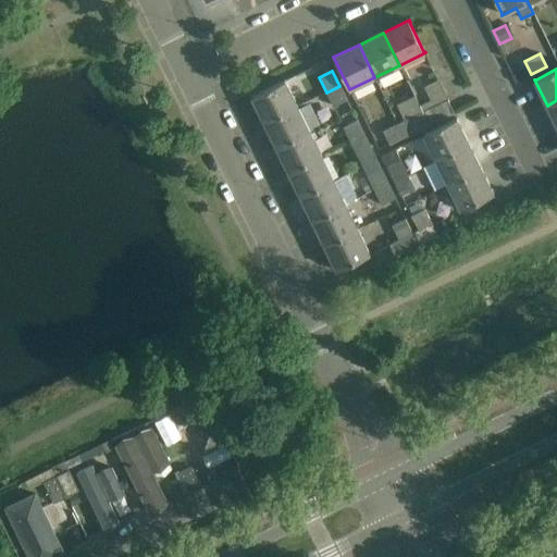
[(252,97),(264,122),(297,106),(285,81),(252,97)]
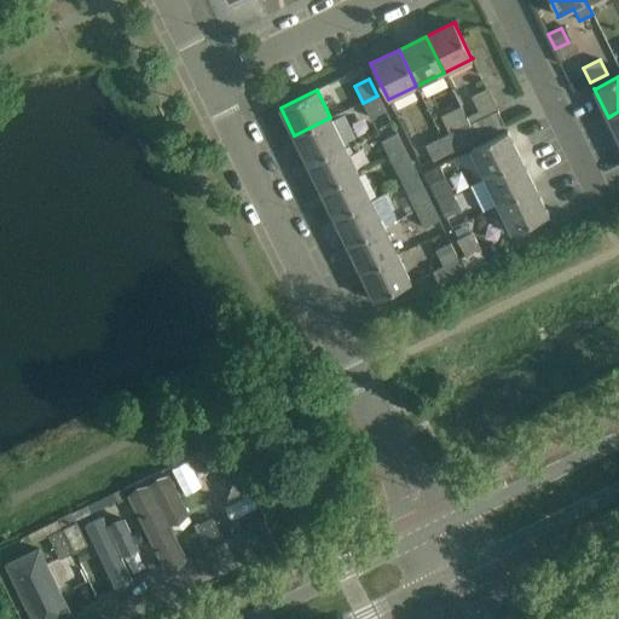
[(386,111),(377,96),(363,103),(370,119),(386,111)]
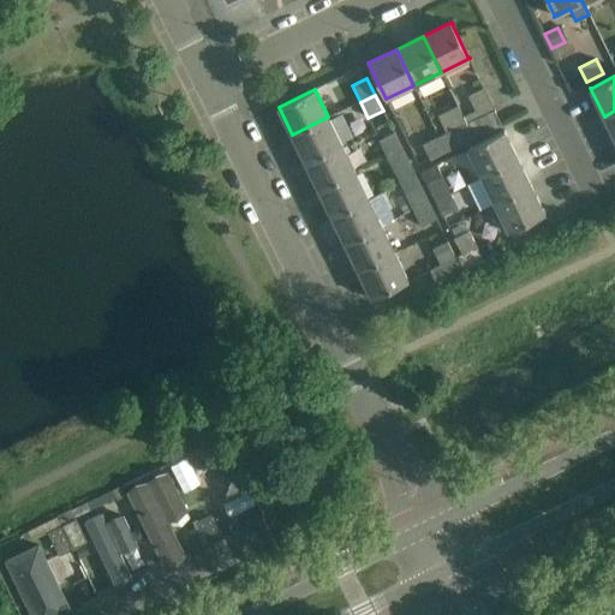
[(494,109),(466,123),(473,138),(501,125),(500,123),(501,123),(494,109)]
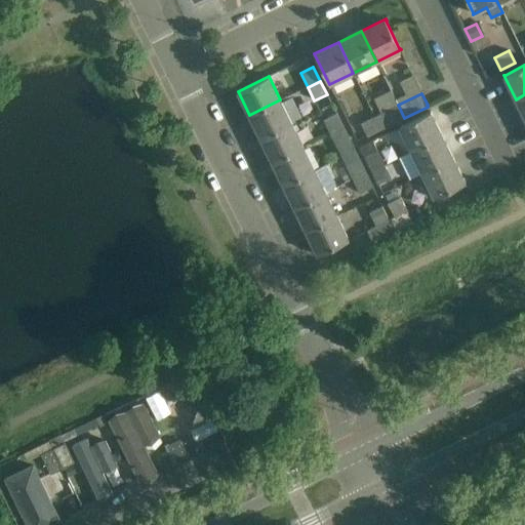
[(524,118),(524,94),(516,99),(524,118)]
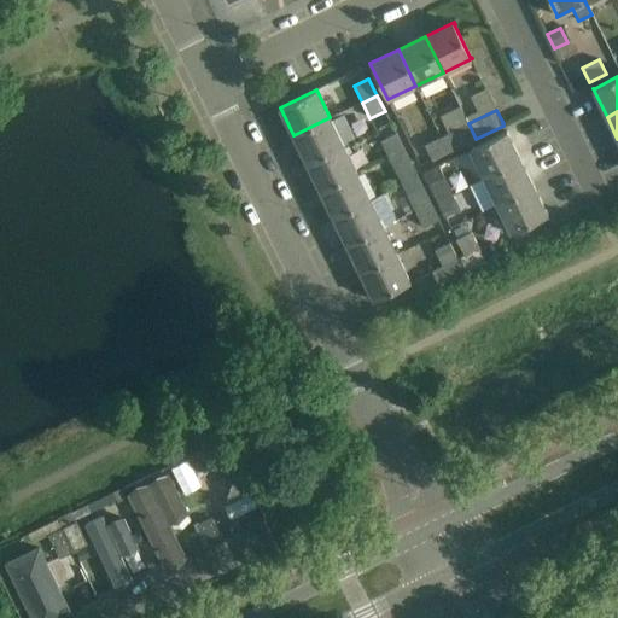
[(293,135),(307,162),(343,145),(330,117),(293,135)]
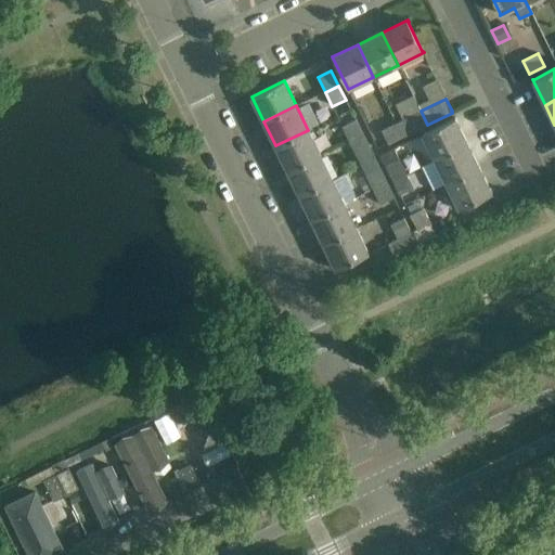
[(402,137),(427,125),(421,111),(396,123),(402,137)]
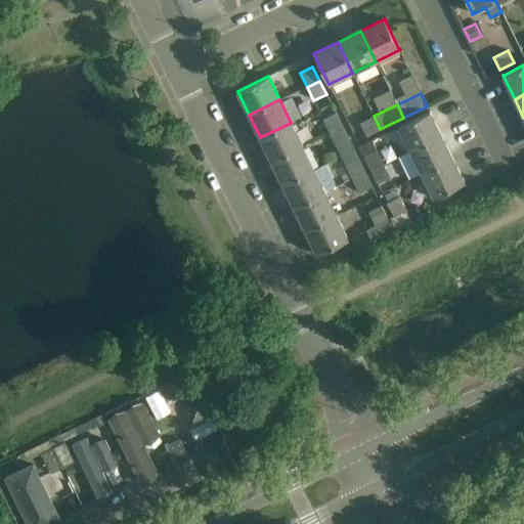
[(398,127),(410,150),(441,135),(430,112),(398,127)]
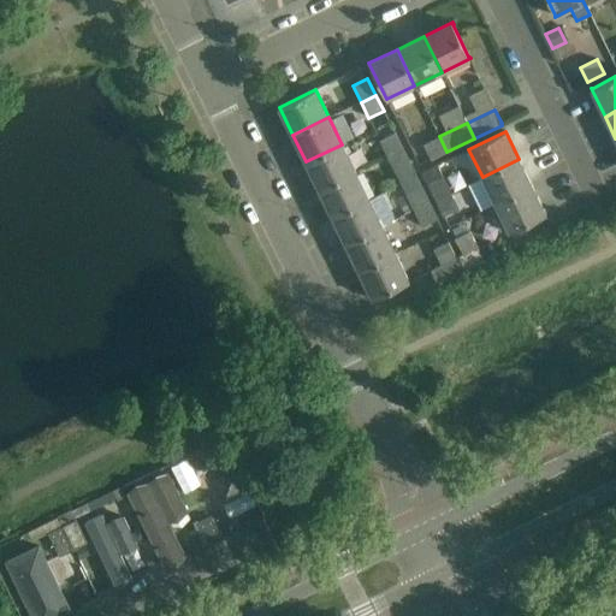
[(388,157),(403,149),(395,132),(379,140),(388,157)]
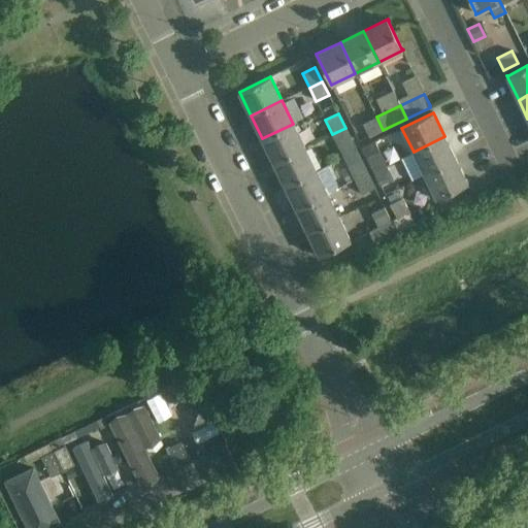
[(383,130),(376,117),(362,124),(368,137),(383,130)]
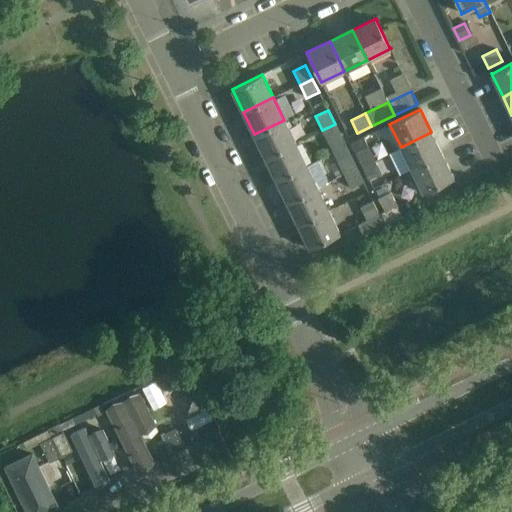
[(284,120),(254,134),(265,157),(294,143),(284,120)]
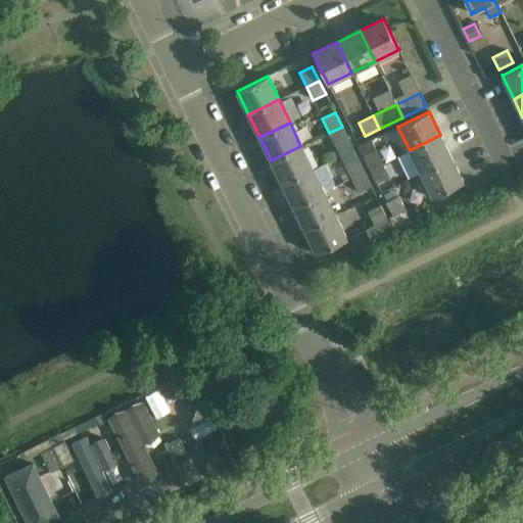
[(348,140),(342,127),(329,133),(335,146),(348,140)]
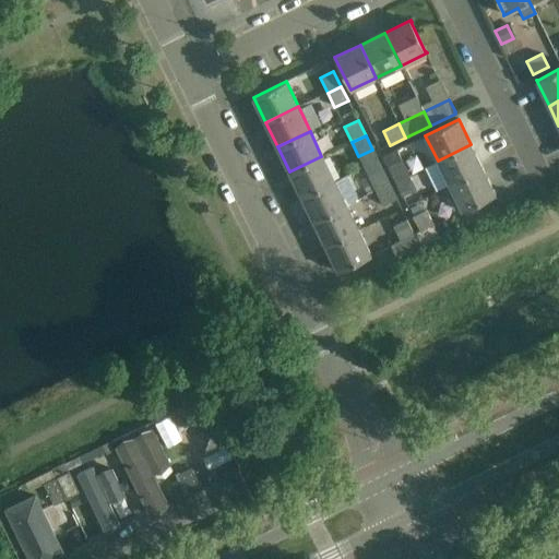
[(438,161),(450,186),(483,169),(471,144),(438,161)]
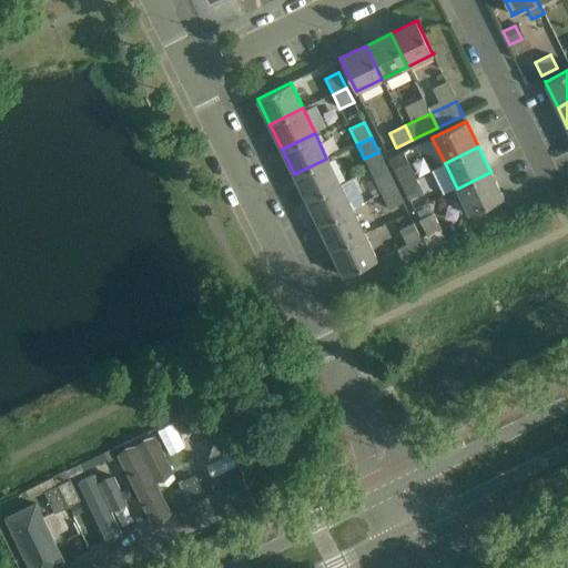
[(401,184),(415,178),(403,152),(388,159),(401,184)]
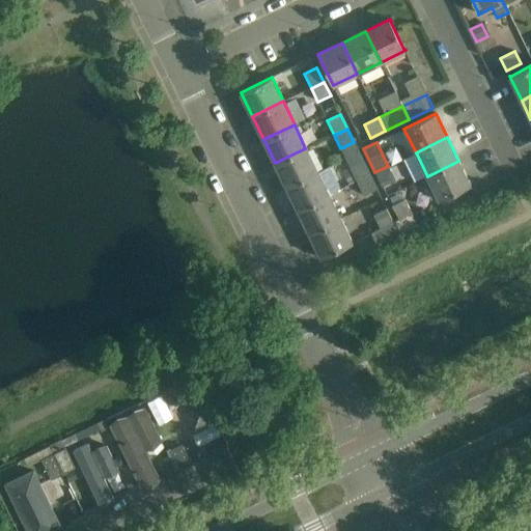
[(275,163),(286,187),(316,172),(305,148),(275,163)]
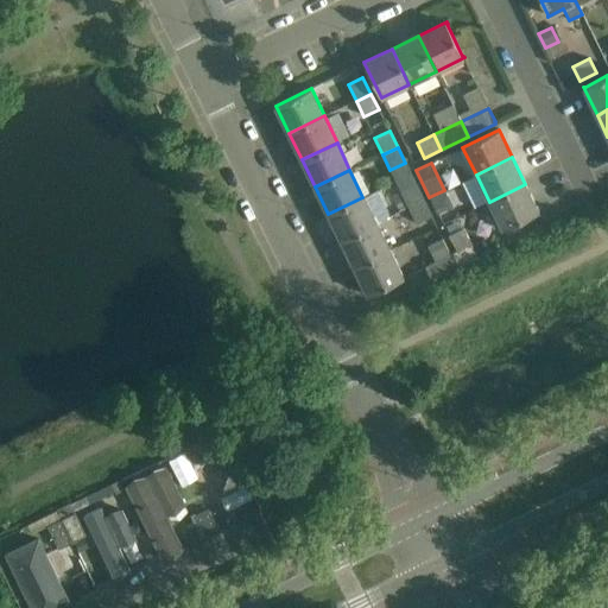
[(416,184),(400,191),(409,208),(424,201),(416,184)]
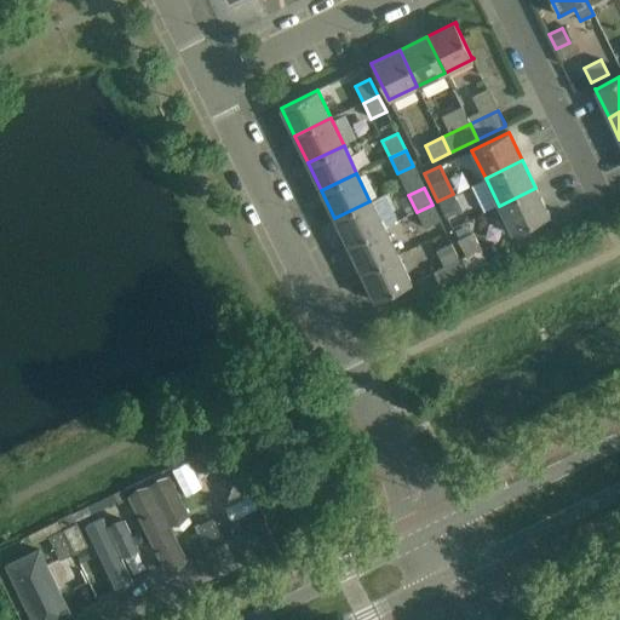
[(550,216),(535,188),(499,206),(512,234),(547,217),(550,216)]
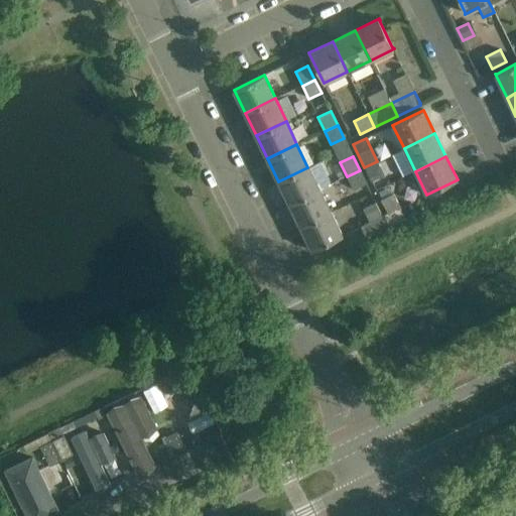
[(377,161),(364,167),(371,181),(384,175),(377,161)]
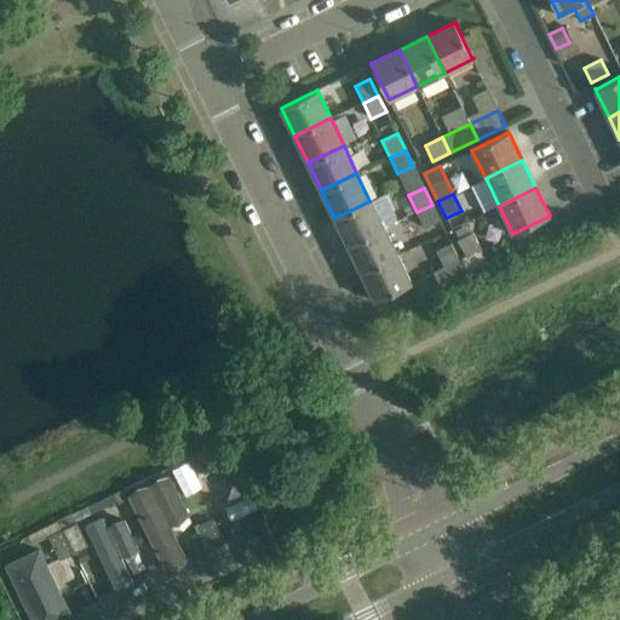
[(348,245),(383,229),(369,201),(334,218),(348,245)]
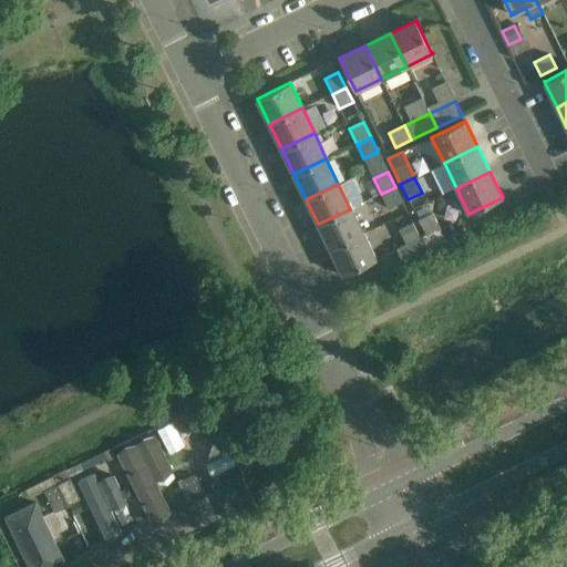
[(402,202),(395,187),(381,194),(389,209),(402,202)]
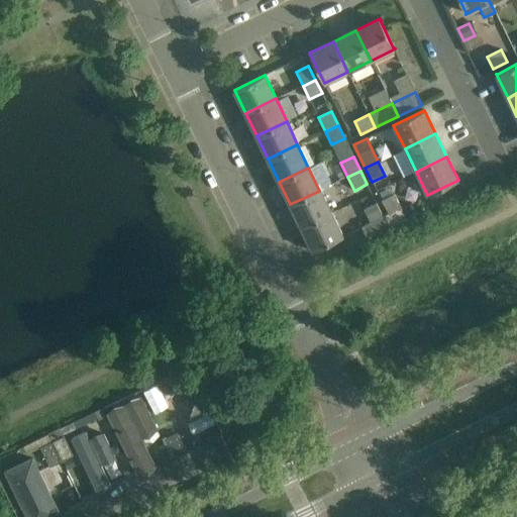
[(301,227),(330,213),(319,191),(290,204),(301,227)]
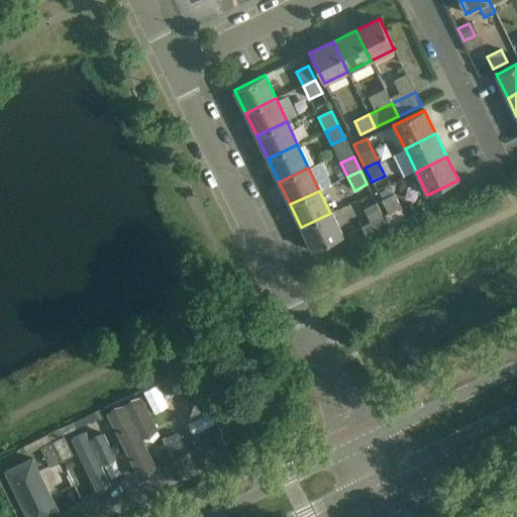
[(401,209),(394,194),(381,200),(388,215),(401,209)]
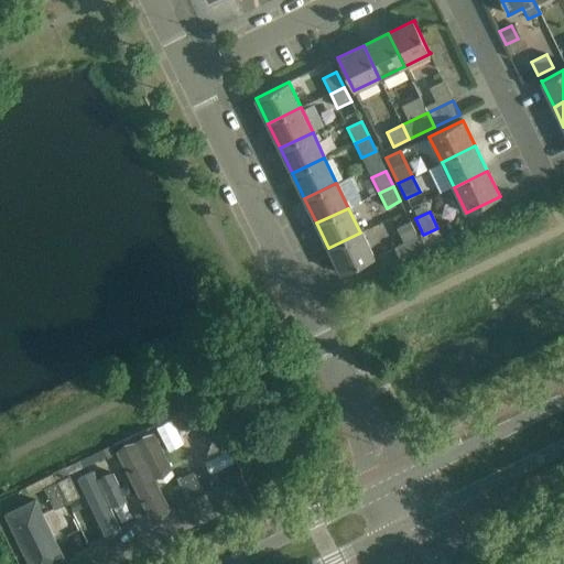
[(418,236),(410,220),(397,228),(403,242),(393,247),(400,259),(425,247),(420,235),(418,236)]
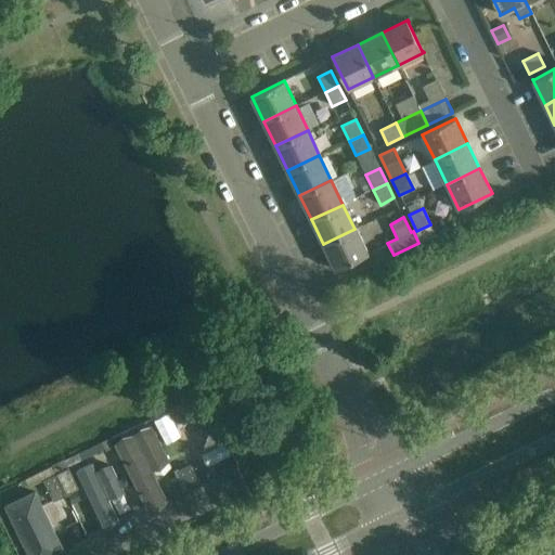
[(366,255),(355,229),(323,244),(336,270),(338,269),(366,255)]
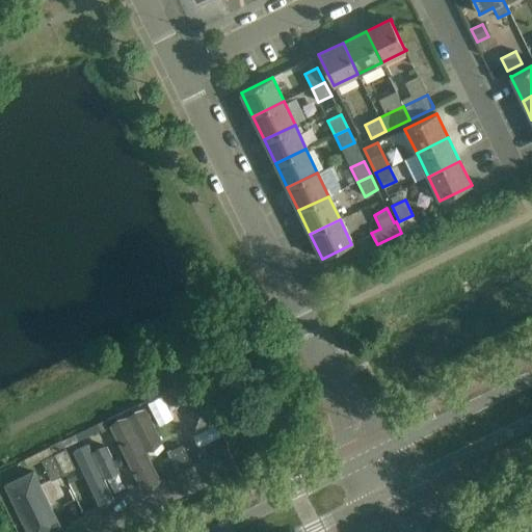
[(182,386),(188,399),(201,393),(194,379),(182,386)]
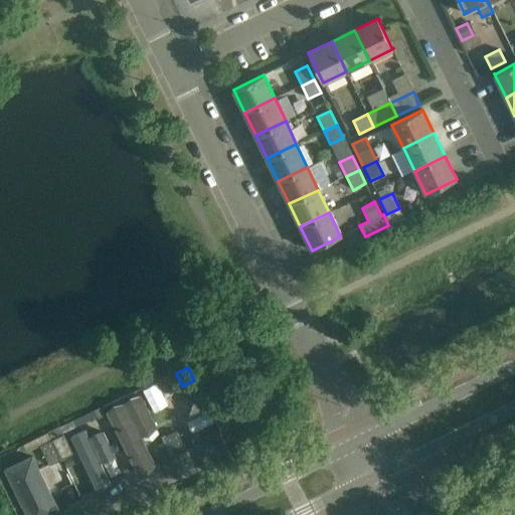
[(178,400),(187,418),(206,409),(197,391),(178,400)]
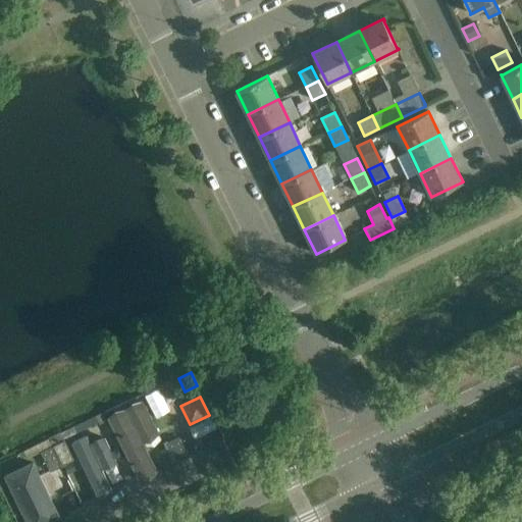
[(108,418),(140,479),(156,471),(141,444),(159,434),(142,401),(108,418)]
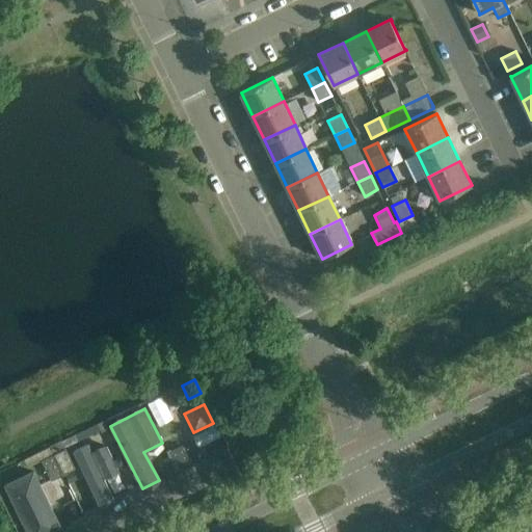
[(74,451),(100,506),(114,500),(104,478),(118,471),(106,445),(91,452),(87,444),(74,451)]
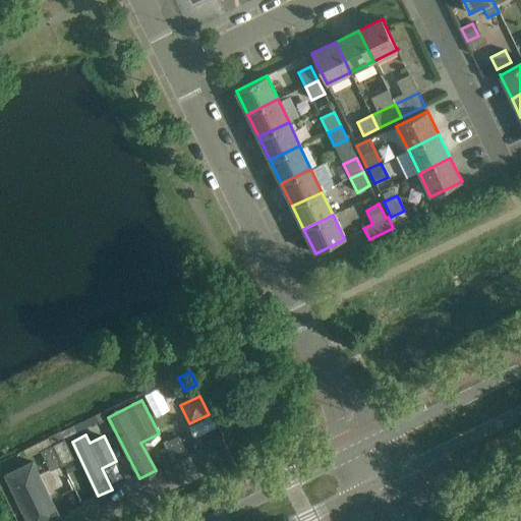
[(167,442),(177,461),(188,456),(178,437),(167,442)]
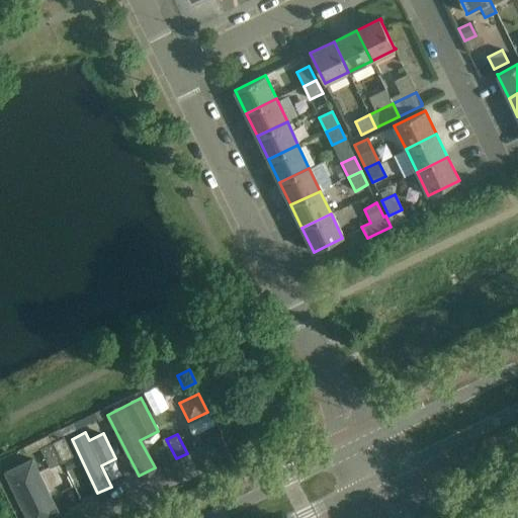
[(53,442),(62,461),(73,455),(63,437),(53,442)]
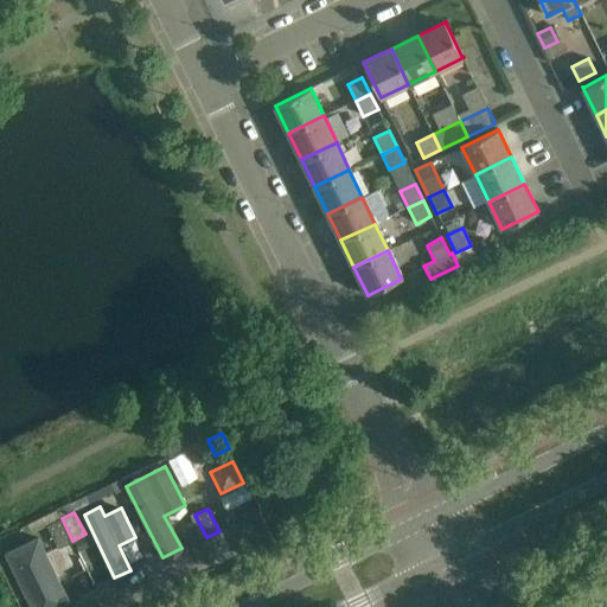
[(274,544),(259,513),(234,526),(240,538),(238,540),(247,557),(274,544)]
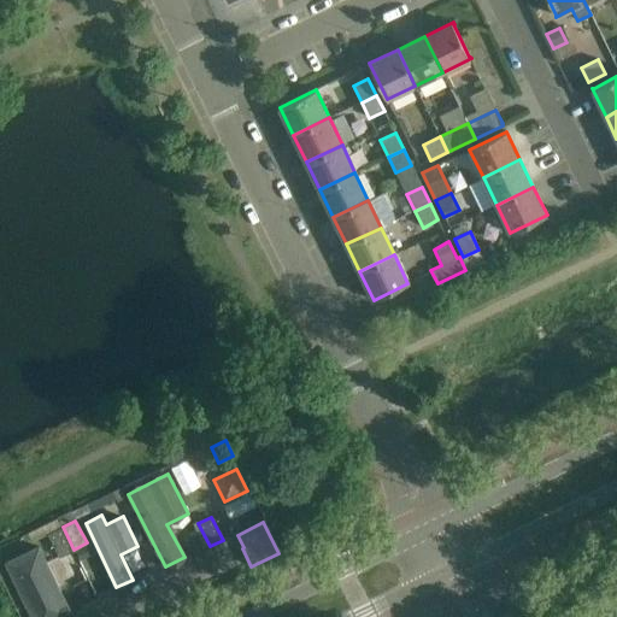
[(48,533),(59,556),(72,551),(62,527),(48,533)]
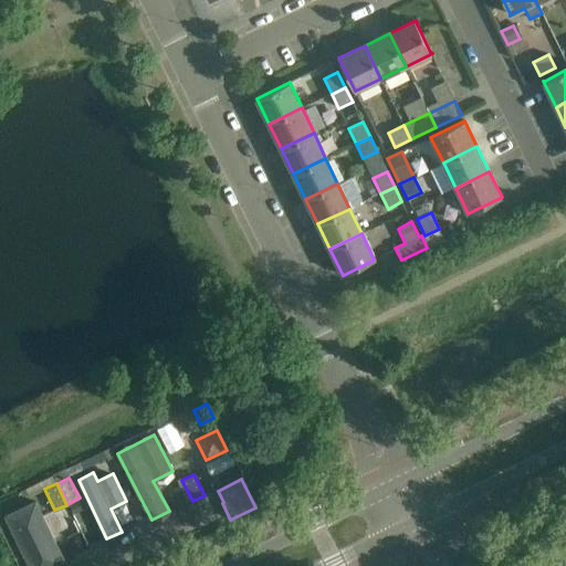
[(4,515),(29,565),(60,565),(66,563),(35,500),(4,515)]
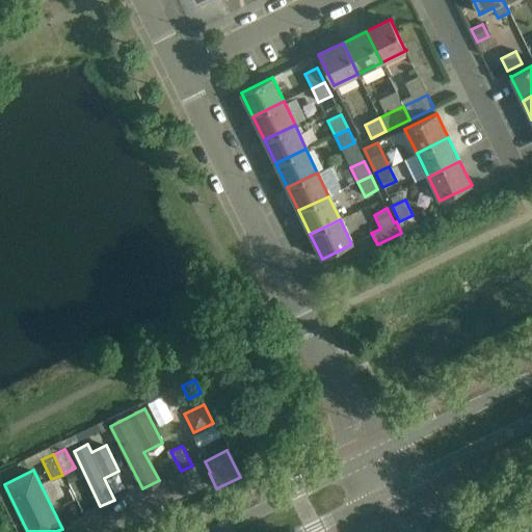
[(64,475),(69,483),(76,479),(72,471),(64,475)]
